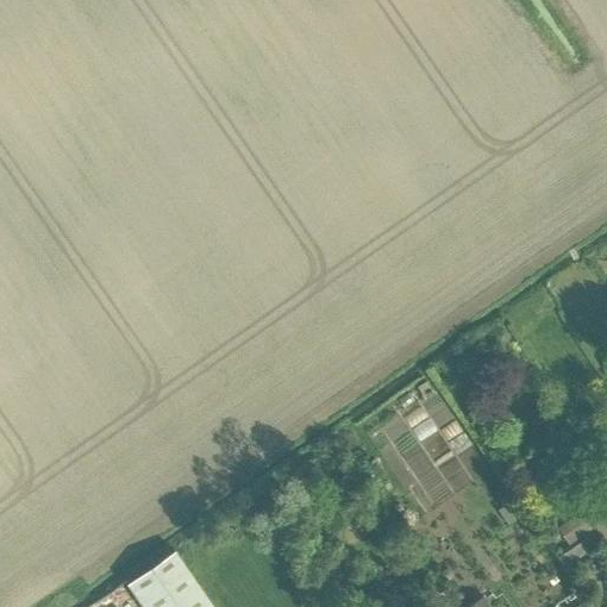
[(432,507),(471,482),(425,408),(386,433),(432,507)]
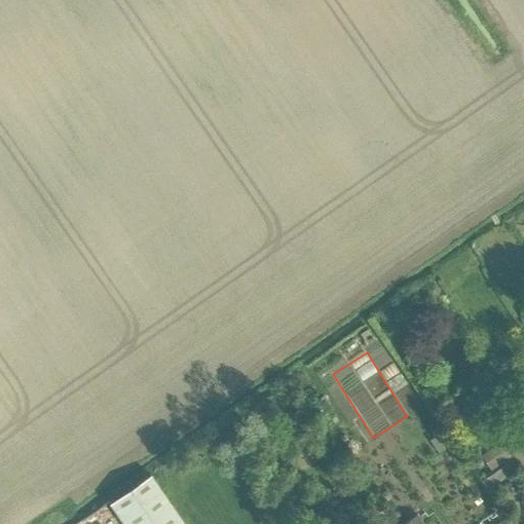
[(523,418),(518,410),(503,421),(521,446),(523,444),(523,418)]
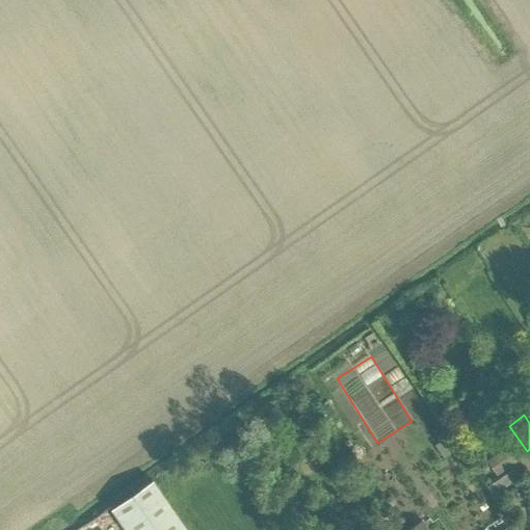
[(507,448),(487,462),(498,477),(518,464),(507,448)]
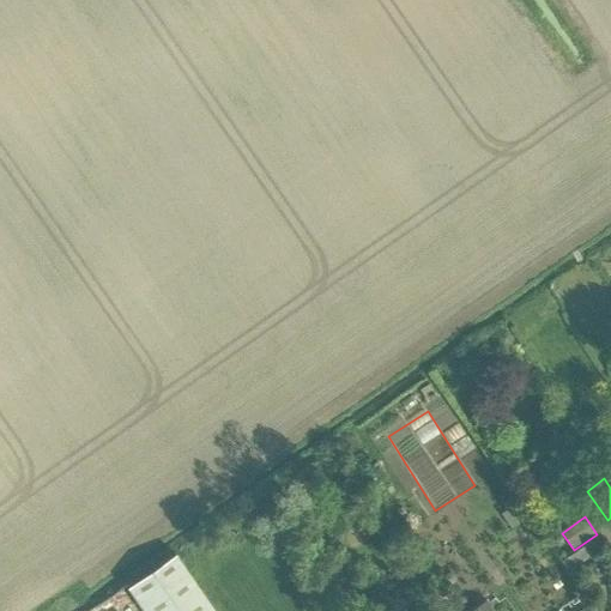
[(216,610),(177,555),(129,588),(145,610),(216,610)]
